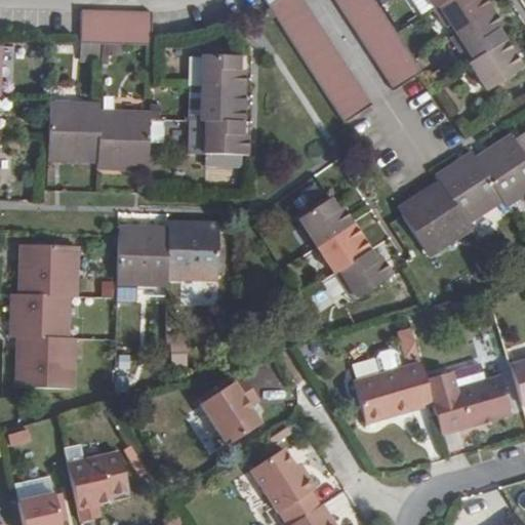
[(268,0),(272,5),(349,120),(374,104),(305,0),(268,0)]
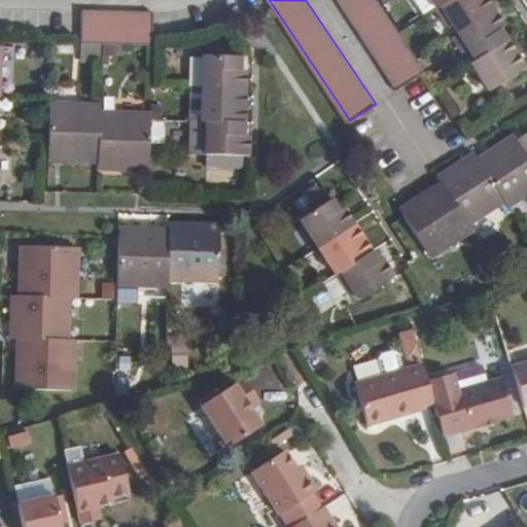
[(340,0),(399,88),(424,72),(375,0),(340,0)]
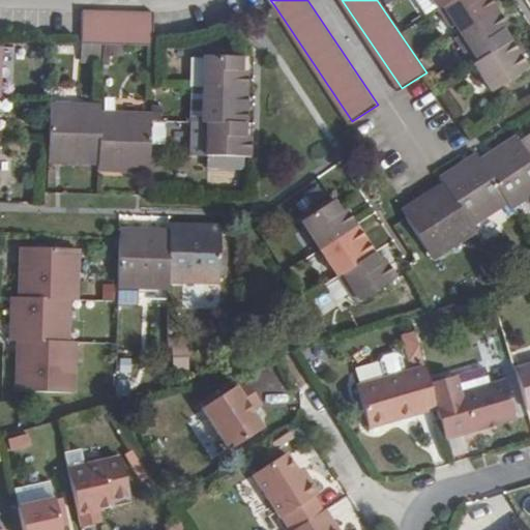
[(504,41),(508,38),(482,0),(433,0),(448,22),(453,20),(467,41),(463,43),(492,87),(521,67),(504,41)]
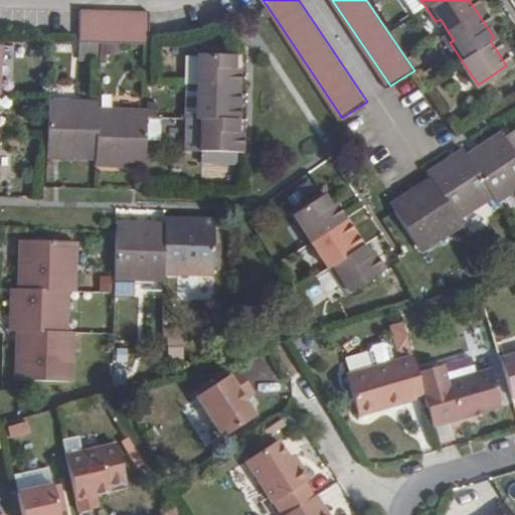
[(84,40),(150,41),(150,13),(86,12),(84,38),(84,40)]
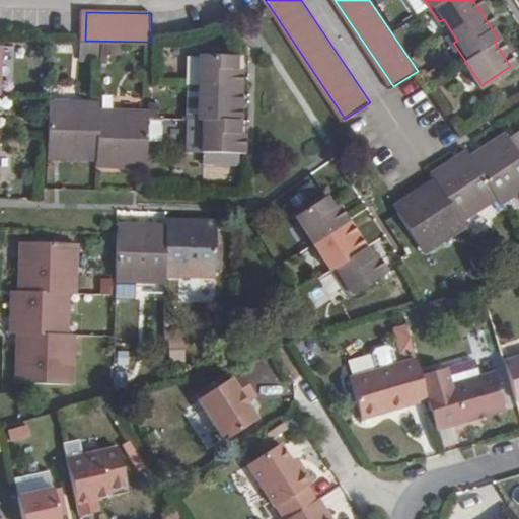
[(203,140),(203,150),(239,151),(240,117),(234,117),(235,54),(203,53),(200,53),(200,60),(188,59),(187,83),(199,84),(199,117),(190,116),(190,140),(203,140)]
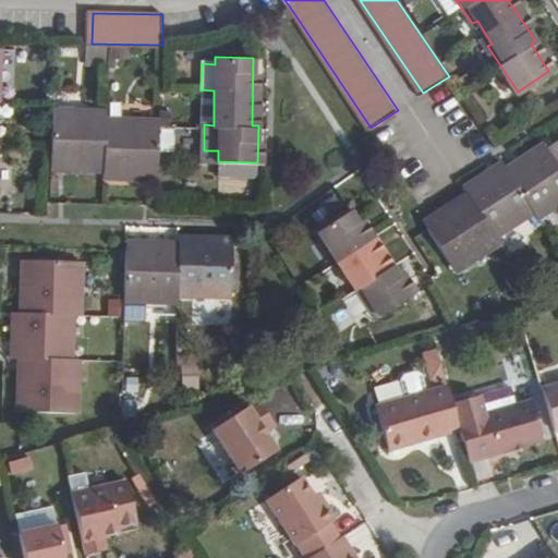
[(104,117),(51,116),(50,164),(64,164),(63,171),(102,172),(101,179),(137,181),(138,172),(152,173),(153,124),(102,123),(104,117)]
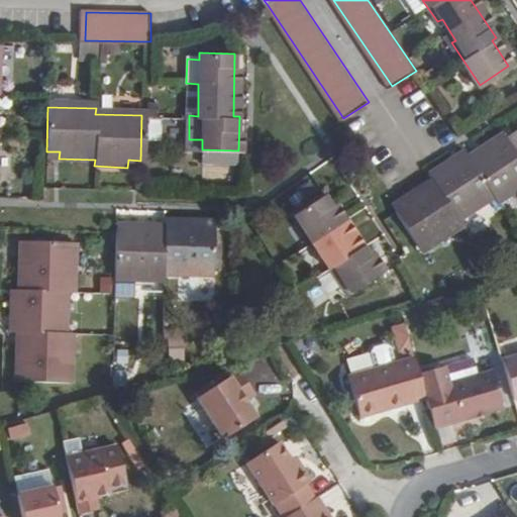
[(516,128),(507,135),(504,131),(483,145),(485,149),(474,157),(471,152),(460,160),(458,156),(433,172),(436,176),(404,197),(406,202),(396,209),(422,247),(466,219),(462,215),(498,193),(500,196),(516,184),(516,128)]
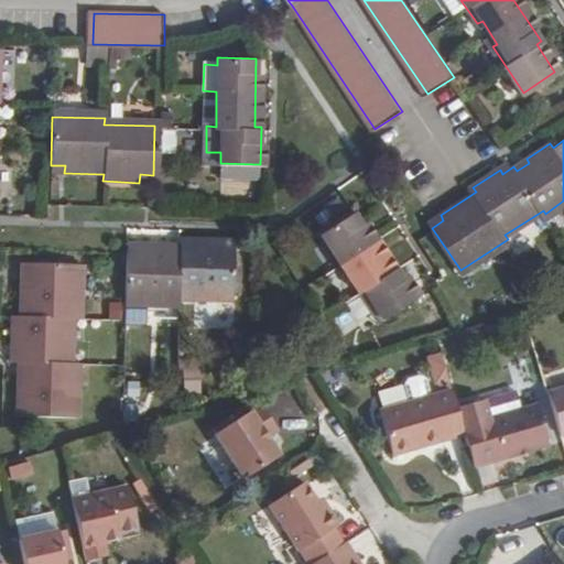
[(206,162),(220,163),(220,152),(206,152),(206,162)]
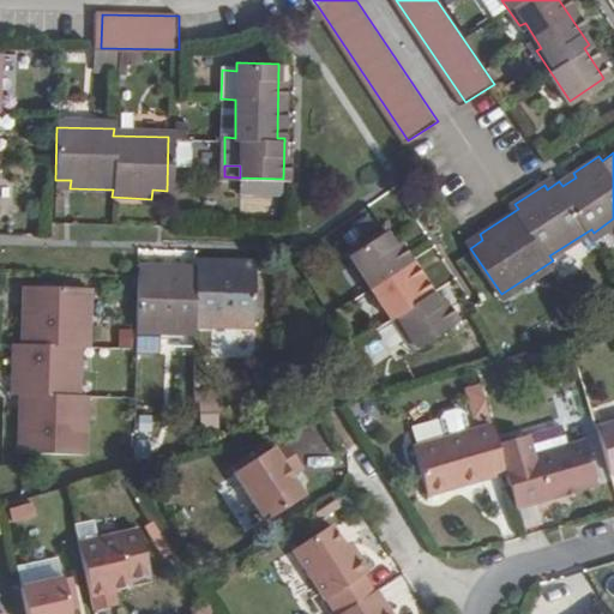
[(576,178),(573,173),(559,181),(563,186),(576,178)]
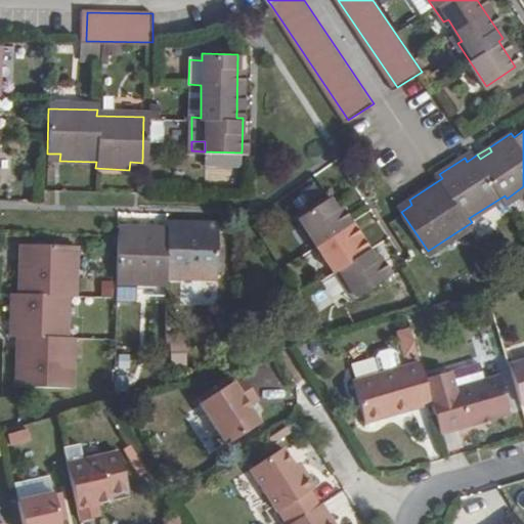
[(467,162),(477,155),(475,150),(465,158),(467,162)]
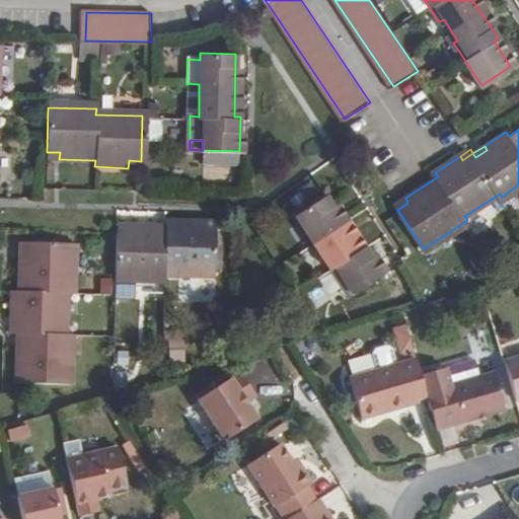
[(239,151),(203,150),(203,162),(239,162),(239,151)]
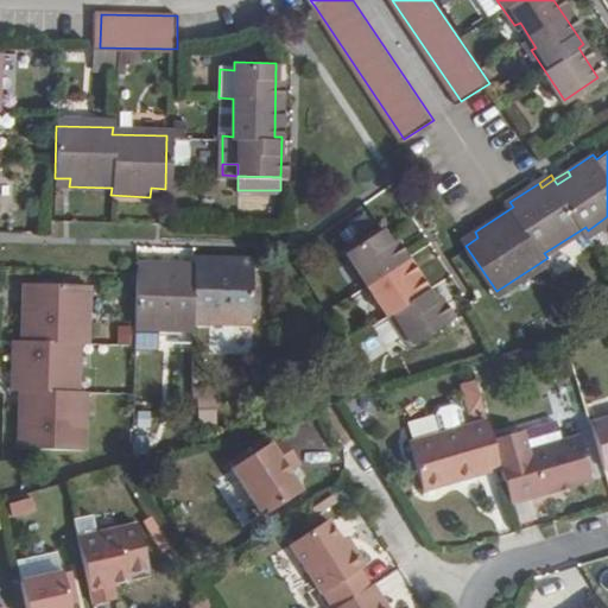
[(406,330),(416,342),(449,321),(428,289),(423,292),(381,230),(346,254),(401,334),(406,330)]
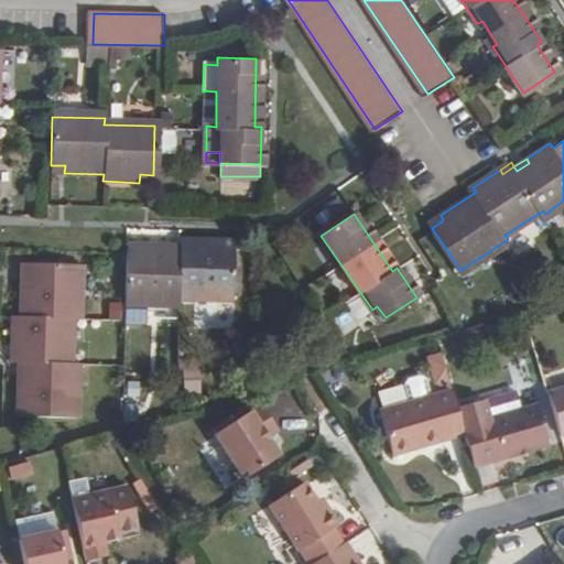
[(430,221),(432,228),(443,220),(441,215),(430,221)]
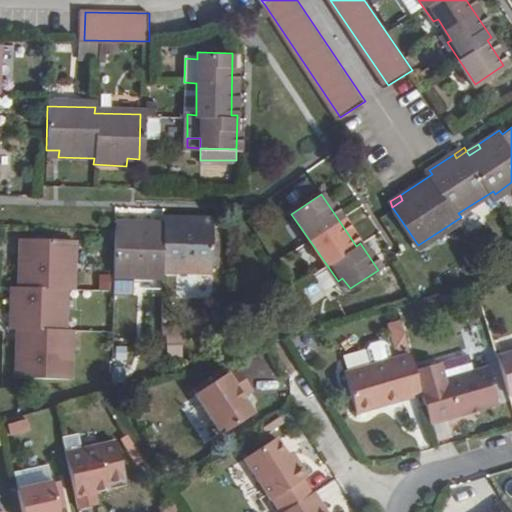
[(128,222),(115,223),(114,270),(163,272),(164,267),(212,269),(212,264),(212,234),(213,222),(203,220),(203,214),(166,214),(165,220),(130,219),(128,222)]
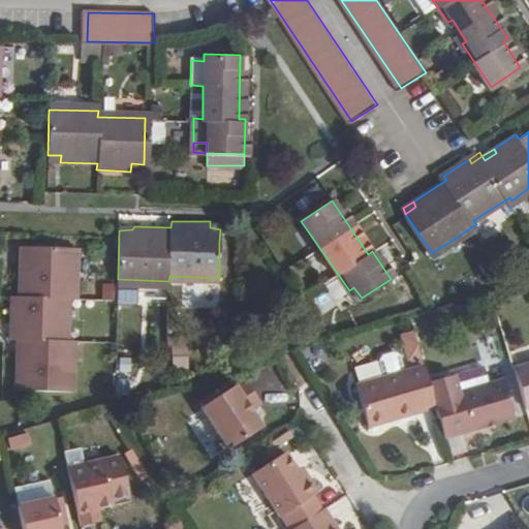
[(219,242),(219,273),(227,273),(227,242),(219,242)]
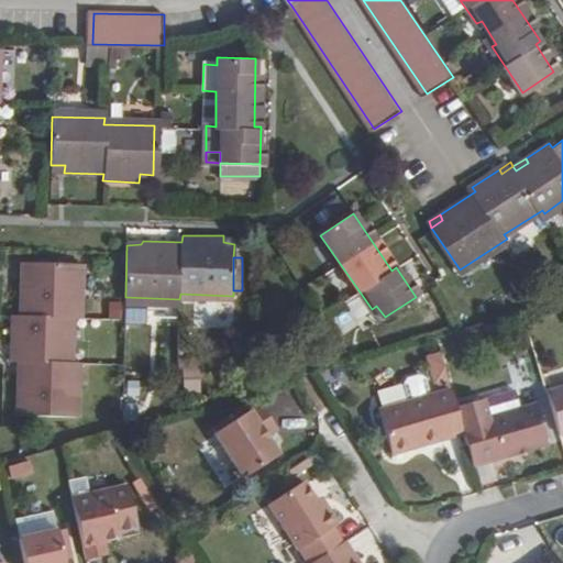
[(23,375),(15,374),(14,414),(69,416),(72,359),(65,360),(66,316),(73,316),(75,260),(26,258),(28,272),(19,273),(19,313),(12,313),(11,342),(15,343),(15,357),(24,357),(23,375)]
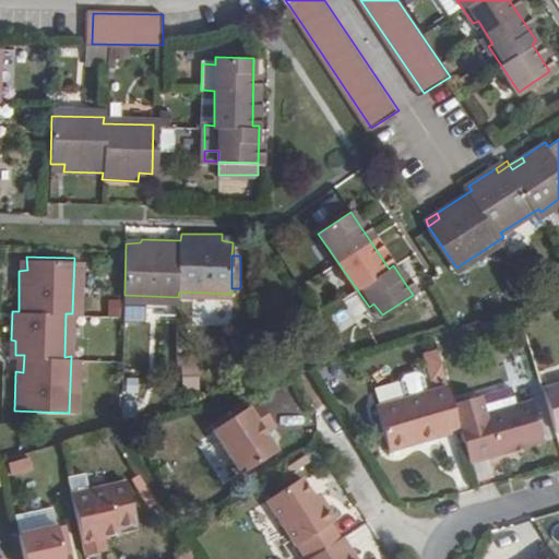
[(336,333),(369,317),(359,296),(325,312),(336,333)]
